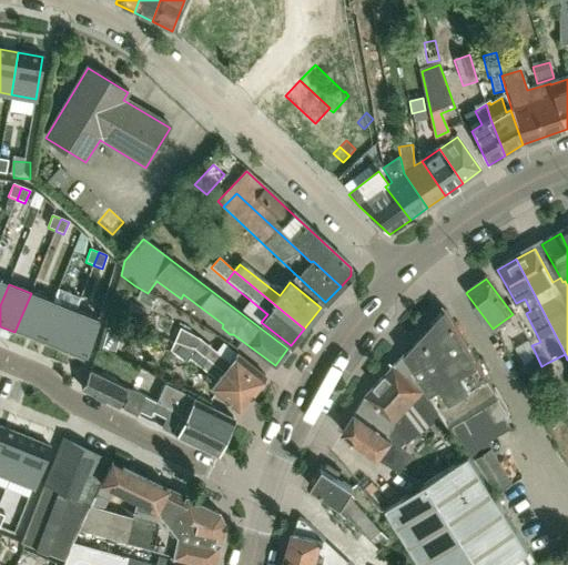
[(31,293),(14,332),(38,342),(53,302),(31,293)]
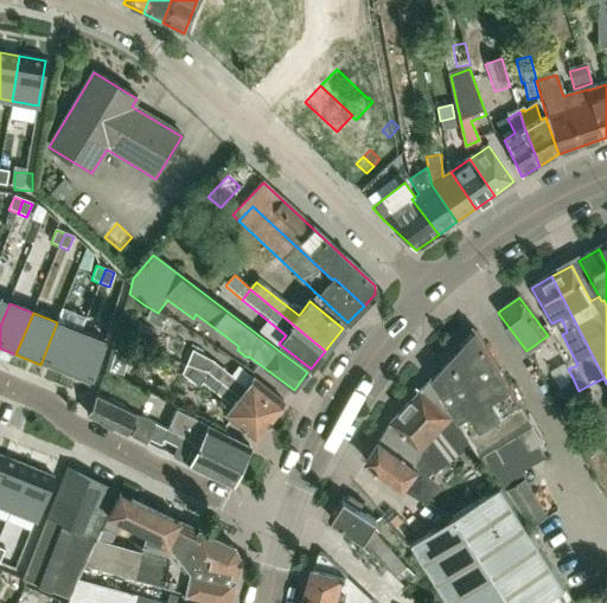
[(57,322),(40,365),(64,374),(81,332),(57,322)]
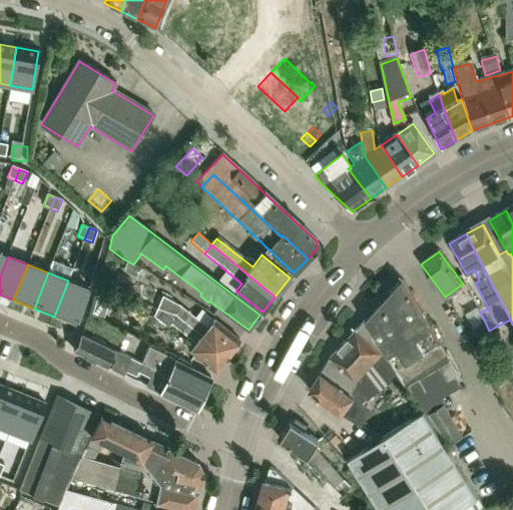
[(68,281),(54,317),(75,325),(89,290),(68,281)]
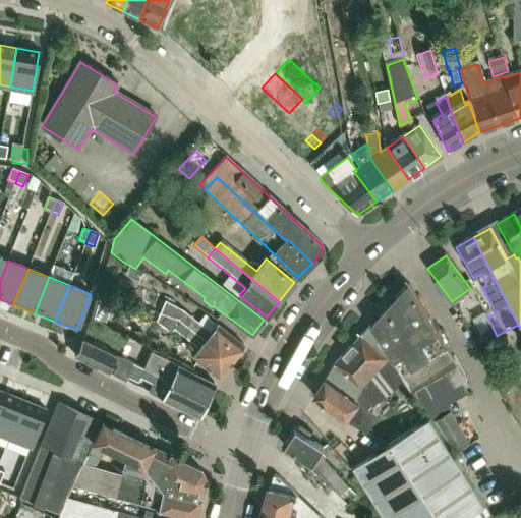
[(429,420),(432,418),(455,455),(471,445),(447,406),(468,393),(464,385),(466,384),(408,285),(370,326),(405,381),(413,393),(429,420)]
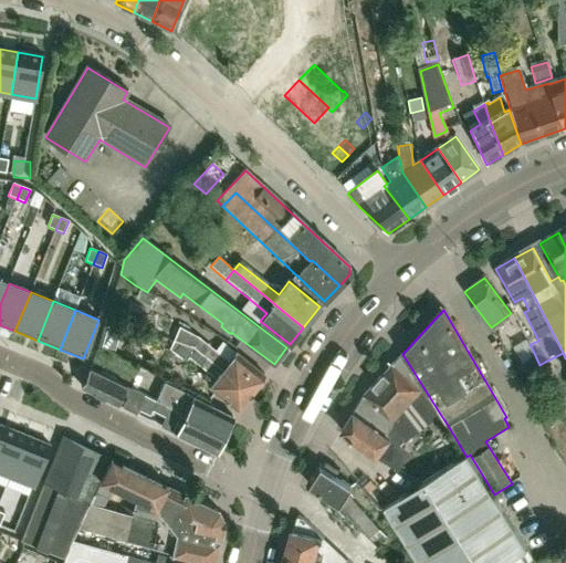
[(179,329),(174,342),(196,351),(250,394),(264,376),(237,354),(229,364),(202,342),(199,340),(199,339),(179,329)]
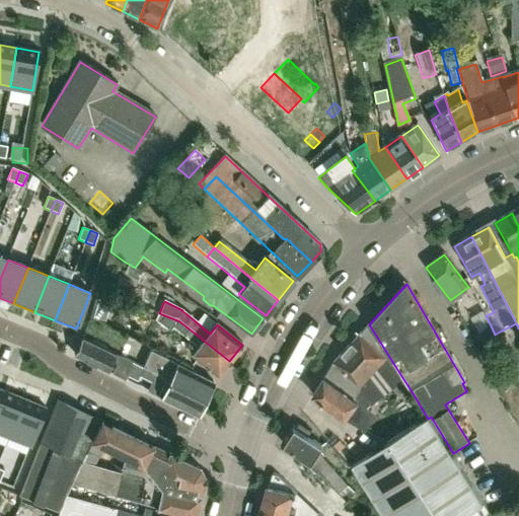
[(159,313),(155,322),(170,334),(173,329),(198,348),(192,356),(217,376),(229,361),(179,321),(159,313)]
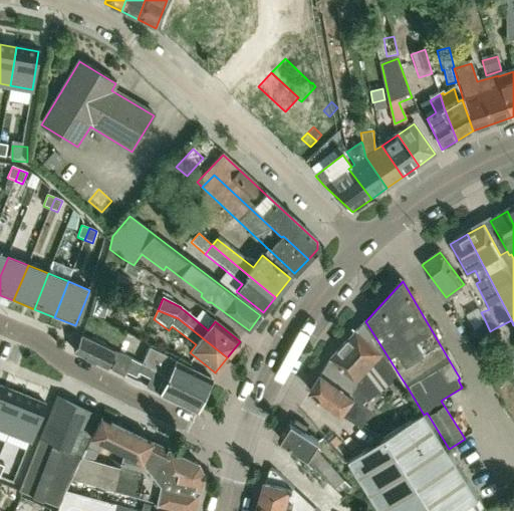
[(400,375),(365,321),(357,330),(344,345),(372,367),(378,361),(394,382),(400,375)]
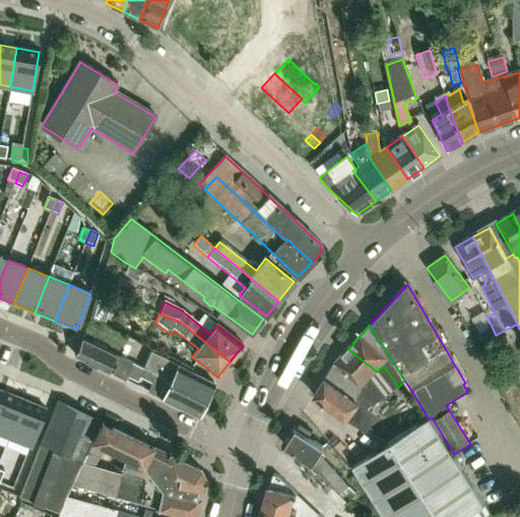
[(83,340),(74,357),(109,373),(113,365),(116,357),(83,340)]
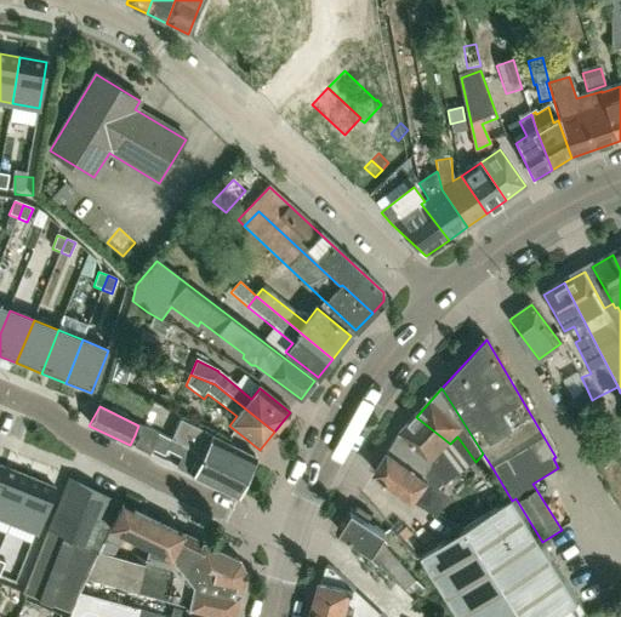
[(399,434),(388,452),(422,476),(427,480),(442,500),(446,493),(439,487),(443,483),(446,486),(450,483),(433,462),(450,444),(416,417),(399,434)]
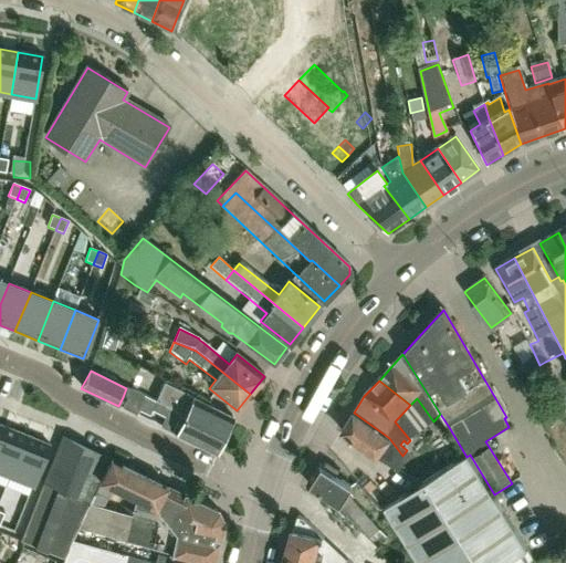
[(161,389),(155,403),(184,417),(223,436),(232,418),(192,398),(164,385),(161,389)]
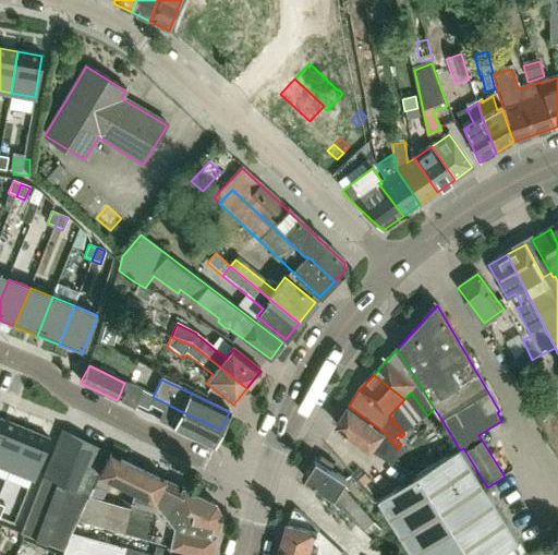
[(124,383),(121,391),(125,395),(121,402),(136,410),(137,407),(141,401),(150,407),(162,413),(159,421),(172,427),(206,445),(211,447),(214,443),(220,430),(181,411),(153,397),(124,383)]
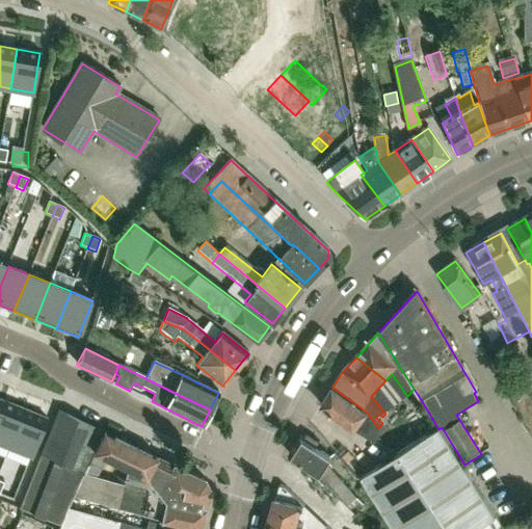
[(370,440),(378,428),(366,412),(362,408),(333,388),(321,406),(354,430),(370,440)]
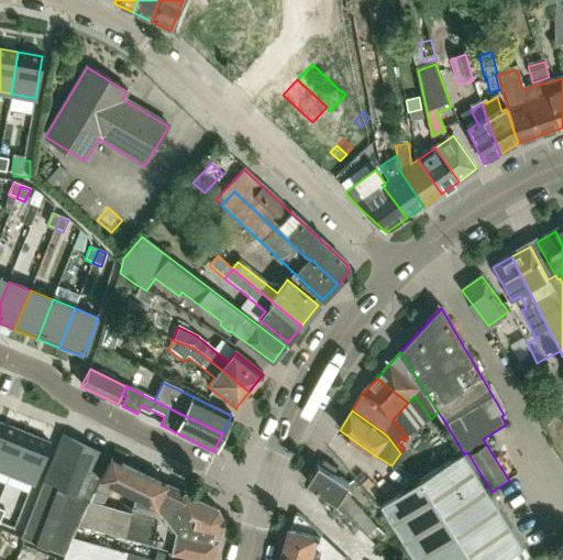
[(3,425),(0,434),(0,468),(10,472),(25,434),(3,425)]
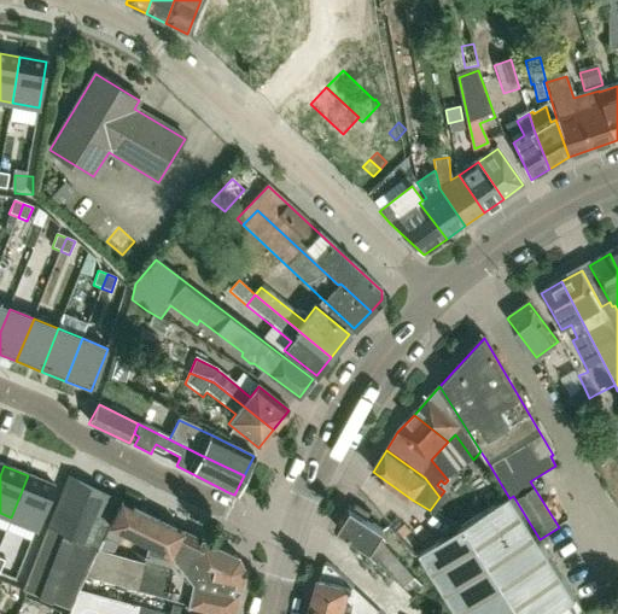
[(28,475),(11,518),(36,528),(53,485),(28,475)]
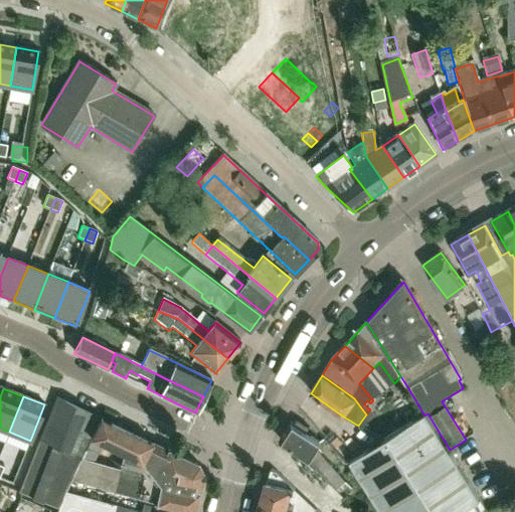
[(56,396),(18,494),(22,495),(59,510),(62,503),(66,494),(72,482),(82,460),(93,463),(102,445),(123,455),(119,470),(175,485),(199,489),(202,474),(199,466),(169,451),(153,443),(103,418),(56,396)]
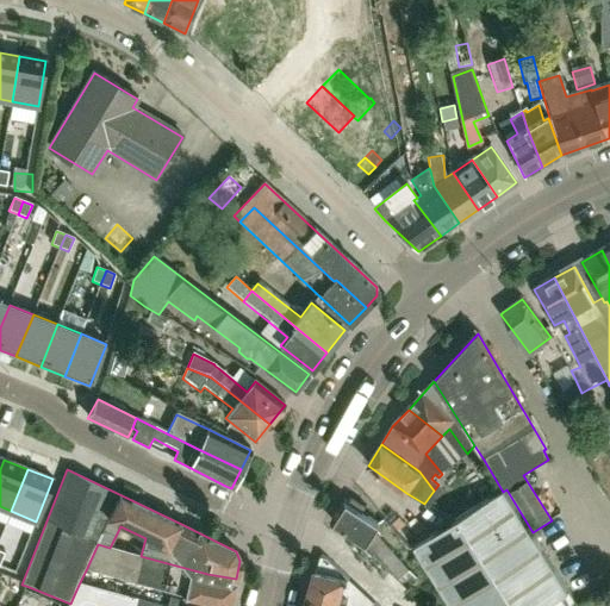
[(530,533),(503,492),(455,522),(516,605),(574,605),(573,601),(530,533)]
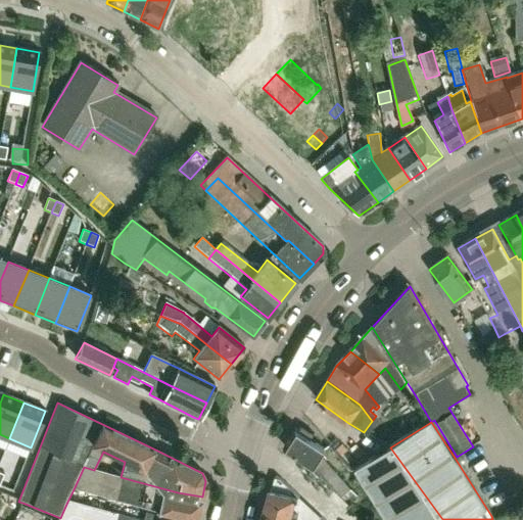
[(354,497),(350,490),(321,457),(325,451),(311,441),(315,436),(302,428),(298,433),(295,431),(284,447),(314,467),(315,467),(337,494),(341,499),(342,498),(346,502),(354,497)]
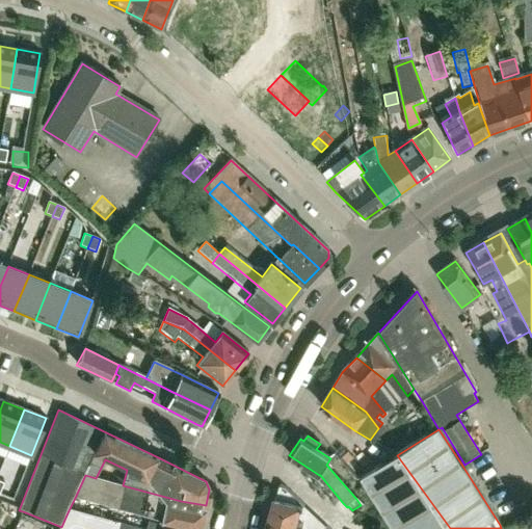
[(361,478),(393,528),(450,528),(397,455),(361,478)]
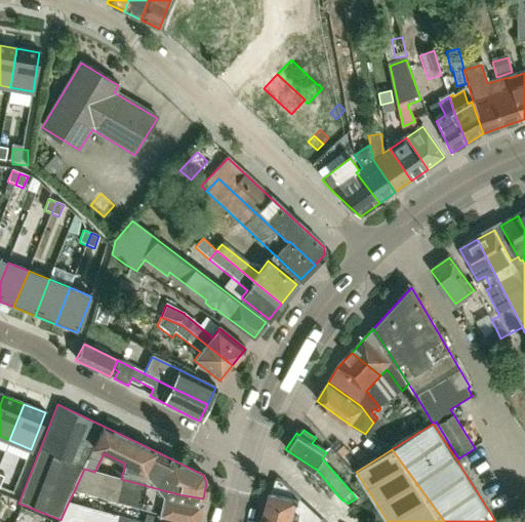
[(84,469),(74,491),(93,497),(103,499),(157,515),(188,521),(198,521),(203,498),(178,494),(121,479),(94,472),(84,469)]
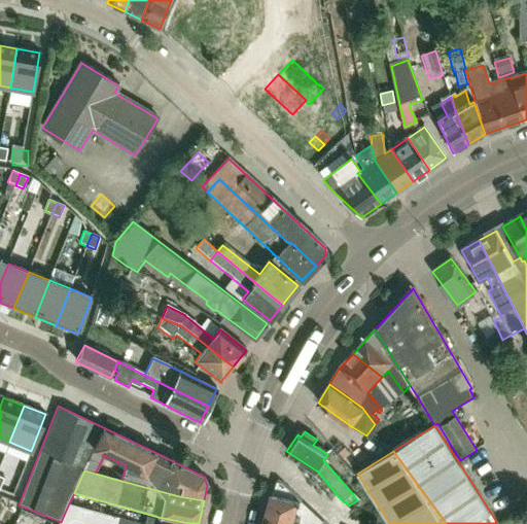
[(273,495),(265,523),(324,523),(288,489),(281,483),(276,482),(273,495)]
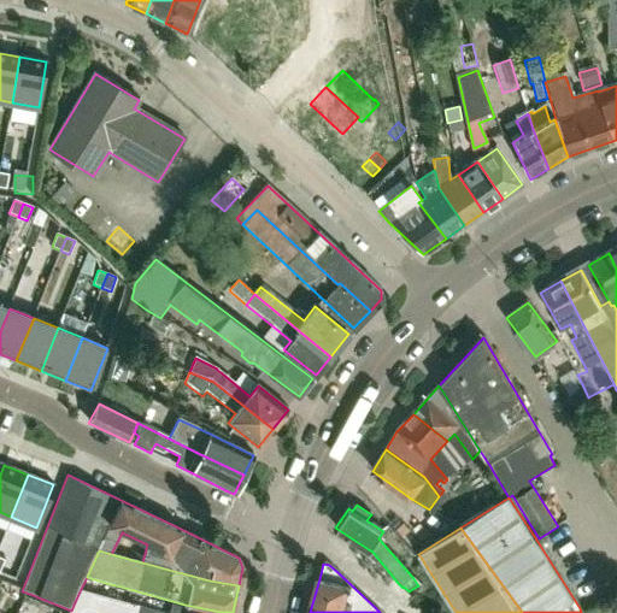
[(80,591),(75,602),(111,612),(198,612),(191,611),(172,606),(171,612),(154,612),(140,608),(80,591)]
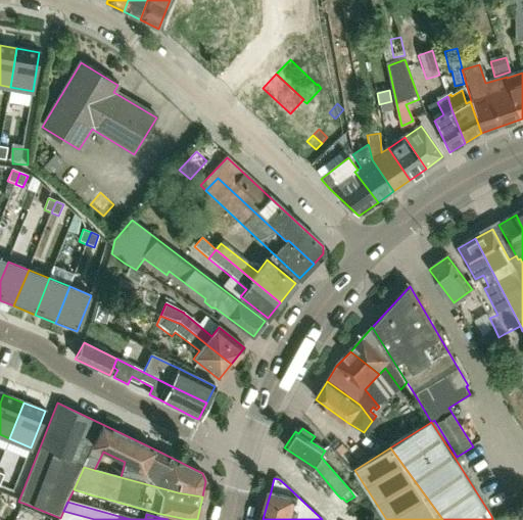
[(60,518),(59,519),(94,519),(63,511),(60,518)]
